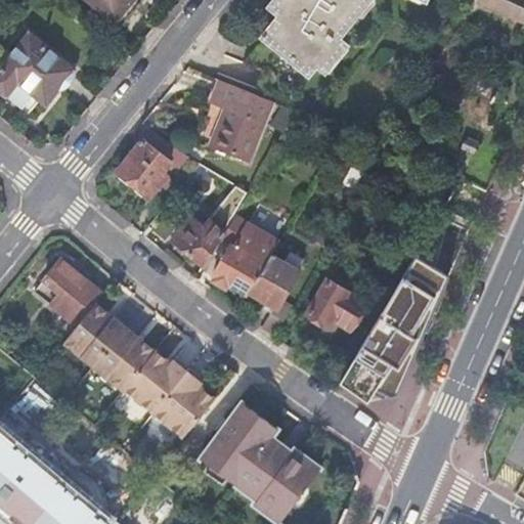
[(134,0),(92,0),(118,20),(134,0)]
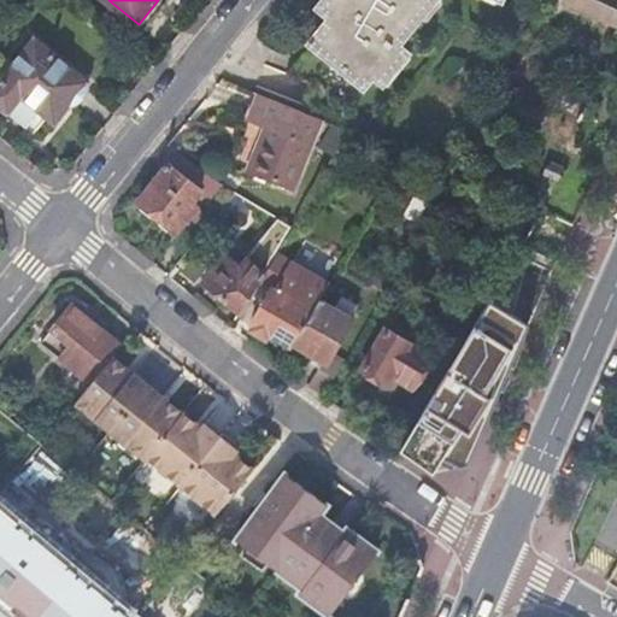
[(385,86),(409,56),(399,48),(438,0),(499,0),(503,1),(501,0),(328,0),(321,10),(333,21),(312,46),(365,89),(375,77),(385,86)]
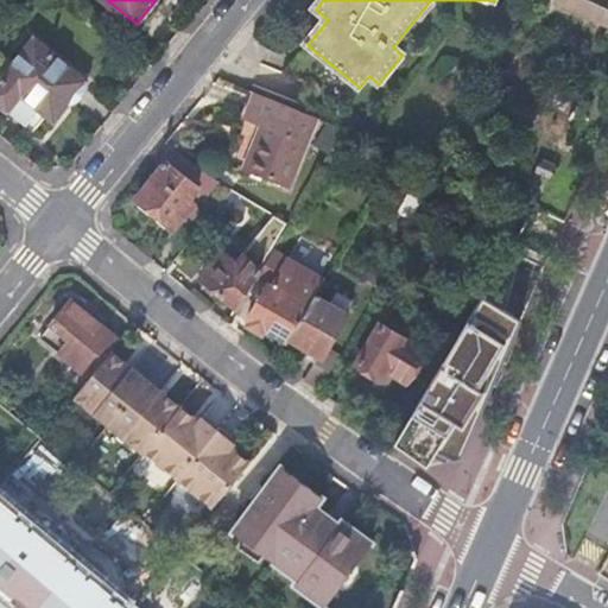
[(607,0),(558,0),(559,0),(607,23),(607,0)]
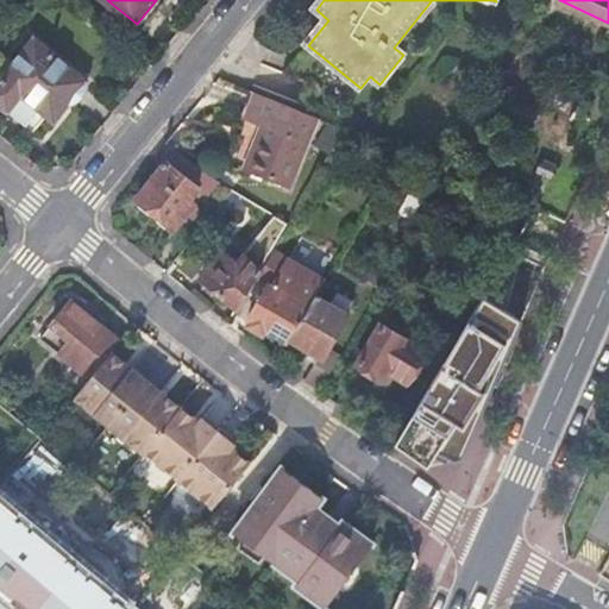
[(37,41),(0,85),(0,105),(29,129),(43,112),(57,124),(89,85),(37,41)]
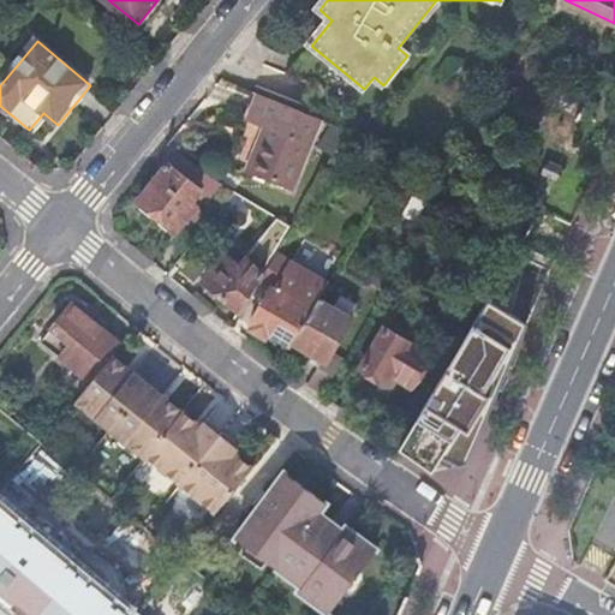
[(321,120),(261,96),(251,123),(268,129),(251,173),(293,190),(321,120)]
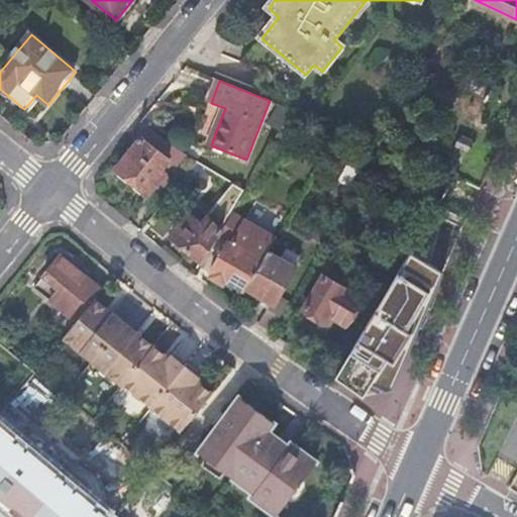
[(476,134),(480,124),(472,121),(468,130),(476,134)]
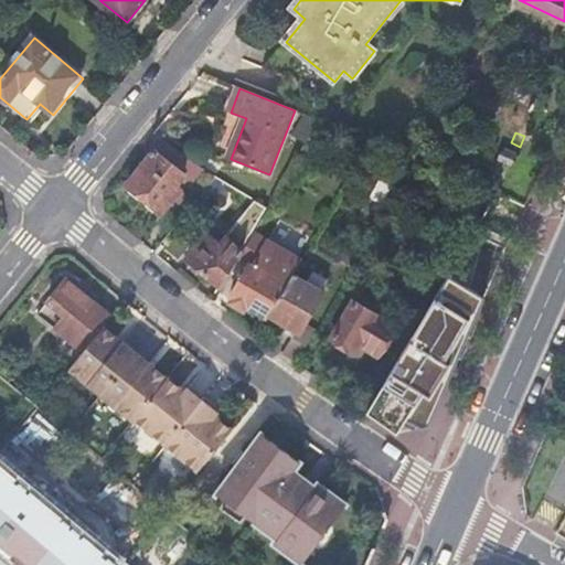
[(173,169),(182,158),(161,140),(152,151),(155,153),(127,188),(161,214),(180,191),(177,189),(184,178),(173,169)]
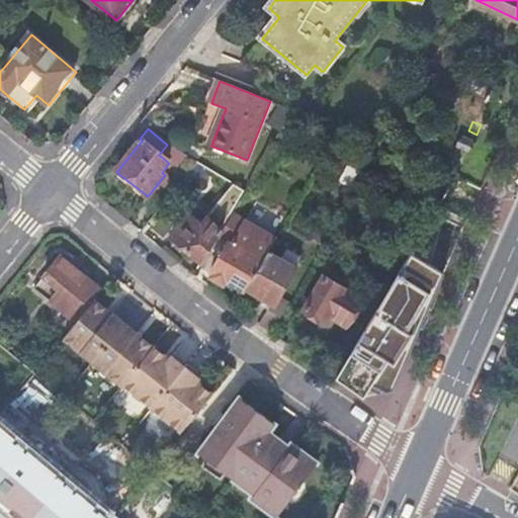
[(354,189),(368,165),(355,158),(341,181),(354,189)]
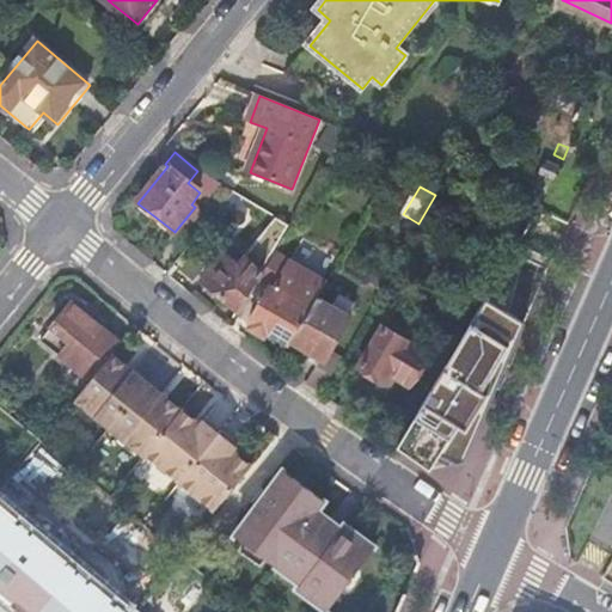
[(286,238),(292,227),(252,206),(246,216),(286,238)]
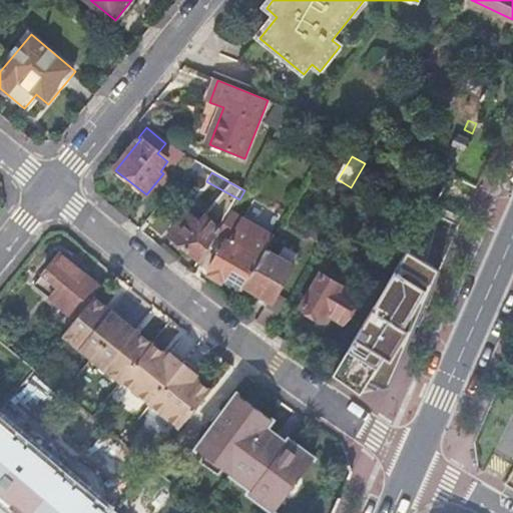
[(202,264),(222,229),(206,217),(200,223),(189,214),(170,237),(202,264)]
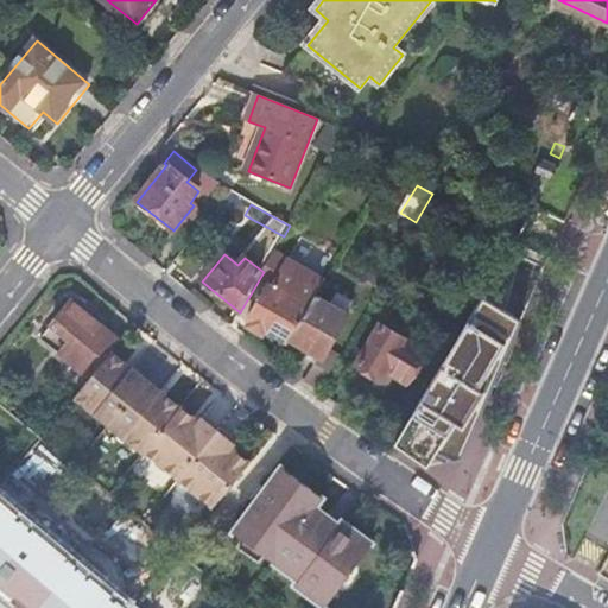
[(252,323),(289,344),(291,341),(310,308),(274,286),(252,323)]
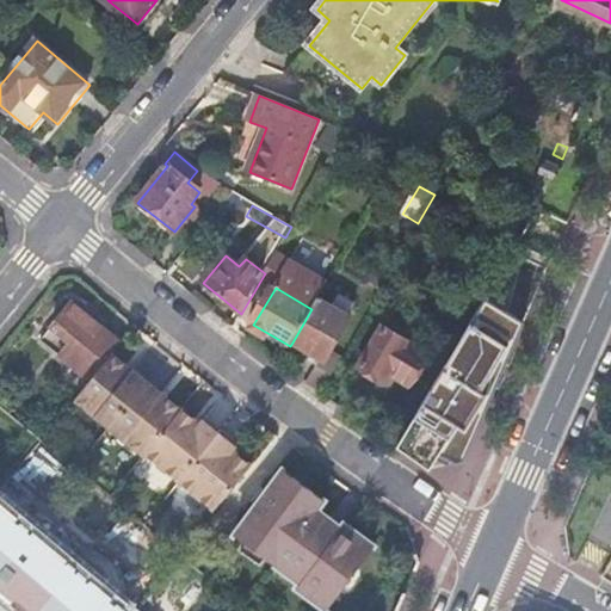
[(312,309),(292,343),(325,362),(351,318),(349,316),(355,304),(339,296),(333,307),(318,298),(312,309)]
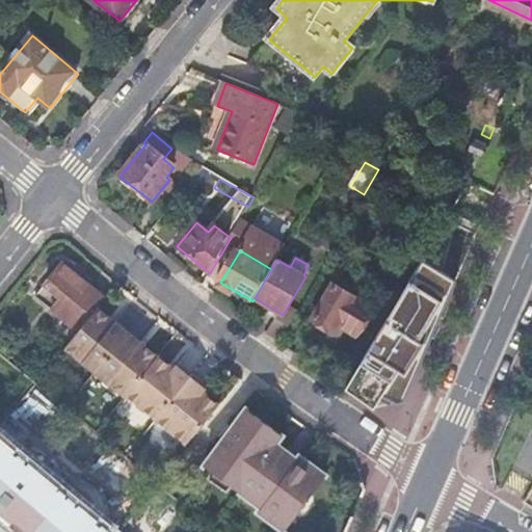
[(53,311),(79,331),(97,310),(105,300),(62,266),(45,287),(61,300),(53,311)]
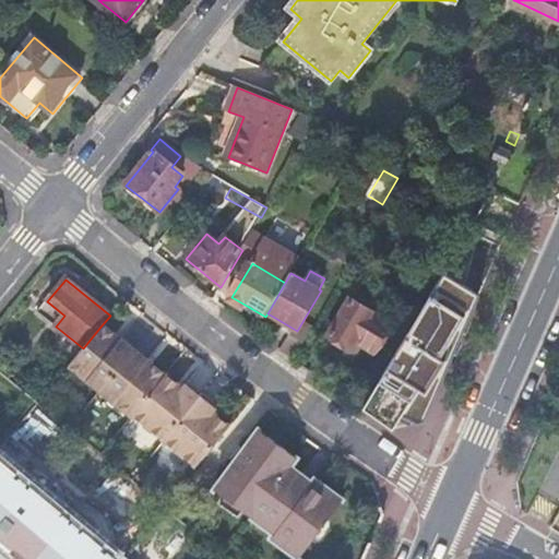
[(356,295),(352,301),(348,300),(326,336),(349,349),(354,343),(373,354),(391,324),(368,311),(372,305),(356,295)]
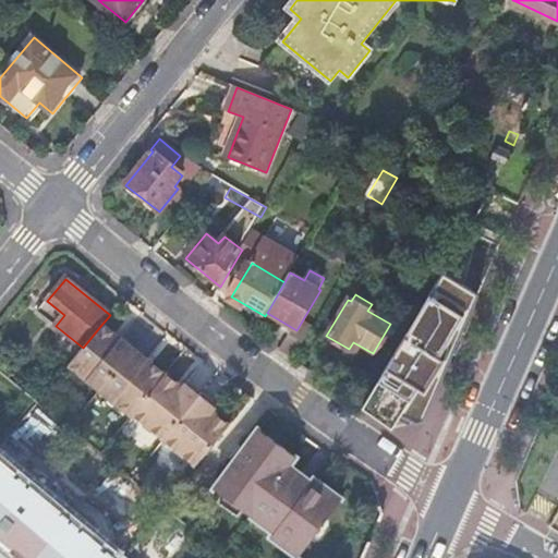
[(74,359),(68,367),(99,392),(134,351),(101,325),(83,348),(74,359)]
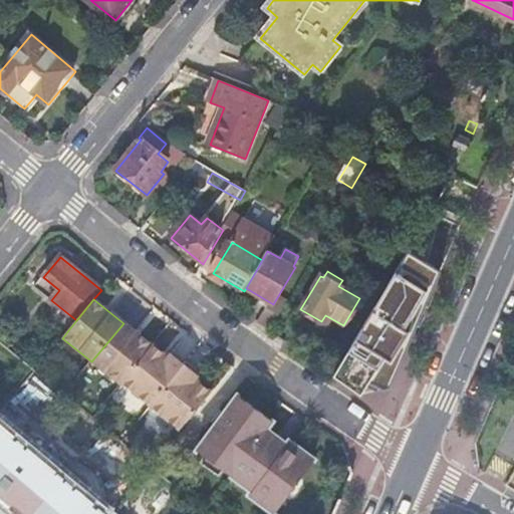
[(380,373),(412,323),(384,305),(353,355),(380,373)]
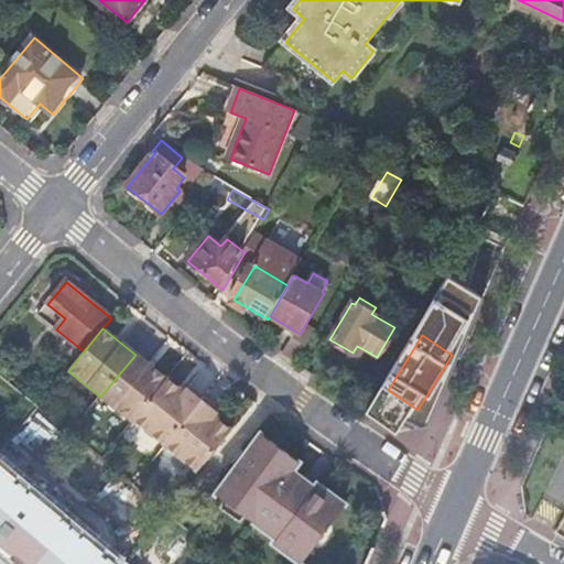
[(100,397),(132,422),(133,421),(149,402),(167,380),(136,355),(100,397)]
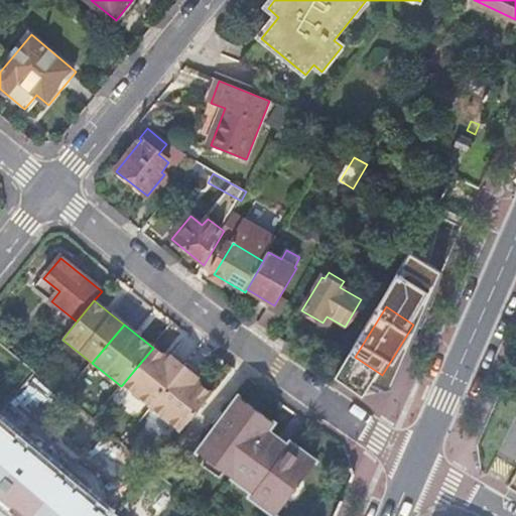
[(136,368),(122,385),(152,409),(185,369),(171,357),(168,360),(153,347),(153,348),(136,368)]
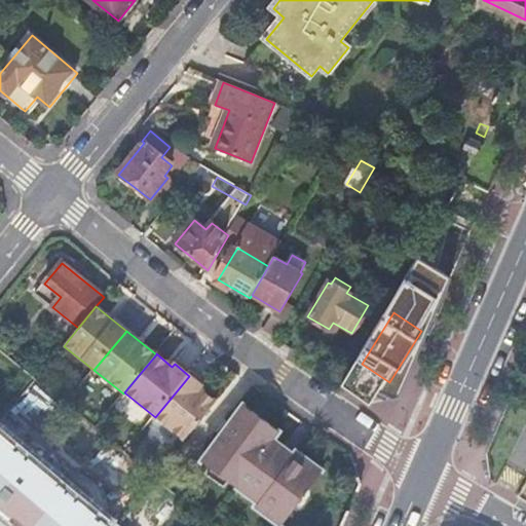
[(155,417),(185,441),(217,403),(200,389),(202,386),(189,376),(155,417)]
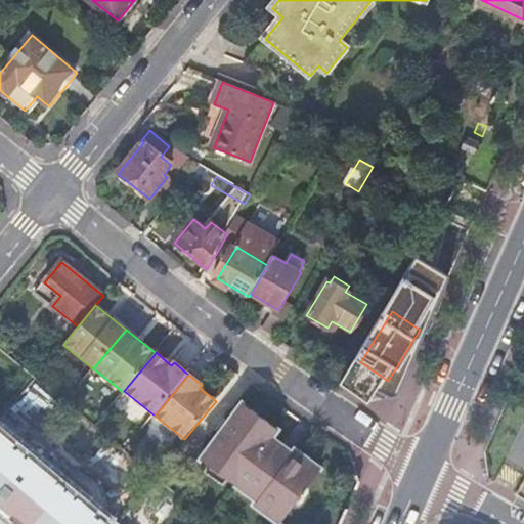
[(243,404),(205,455),(201,461),(211,468),(208,472),(223,483),(226,479),(257,501),(260,498),(286,518),(321,470),(295,450),(293,454),(272,439),(278,431),(243,404)]
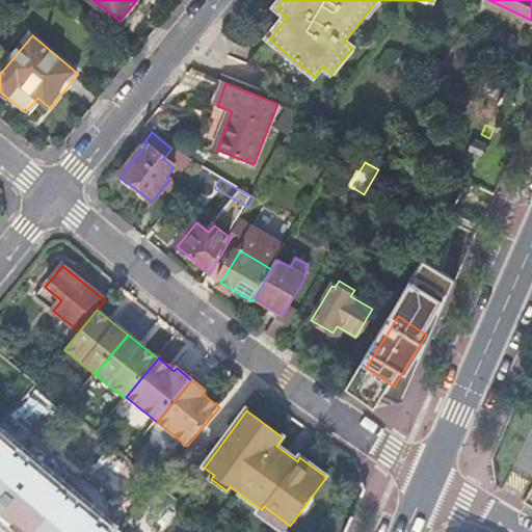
[(0,513),(27,481),(0,458),(0,442),(2,440),(0,437),(0,513)]
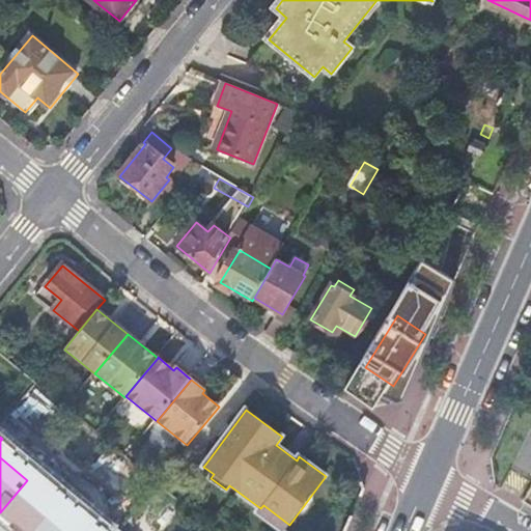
[(47,506),(75,530),(83,530),(106,503),(72,475),(47,506)]
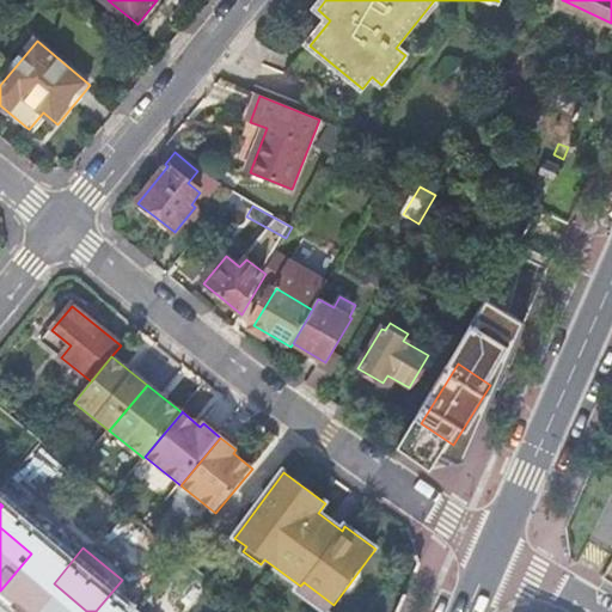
[(325,611),(328,611),(334,605),(304,582),(300,586),(297,591),(325,611)]
